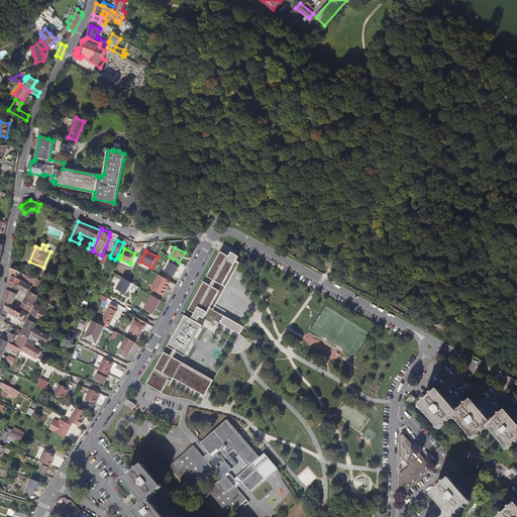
[(224,285),(240,263),(237,261),(240,255),(235,253),(233,251),(230,256),(222,251),(208,276),(214,280),(211,285),(205,282),(189,310),(196,313),(192,319),(186,316),(169,346),(175,350),(171,356),(165,352),(147,384),(163,393),(171,377),(206,396),(214,381),(173,357),(177,351),(186,356),(204,325),(198,322),(201,316),(205,318),(211,308),(220,291),(213,287),(217,281),(224,285)]
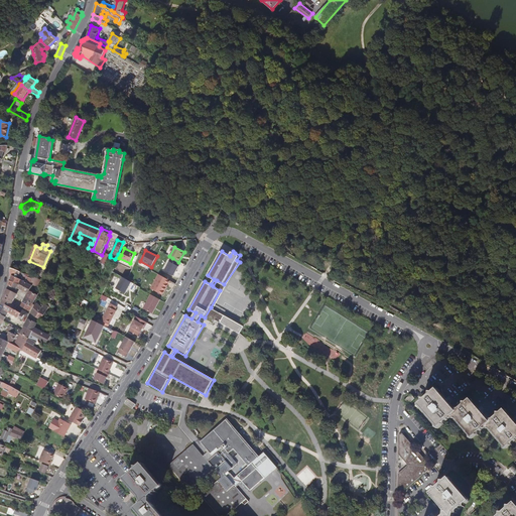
[(107,263),(110,257),(110,255),(105,253),(102,260),(107,263)]
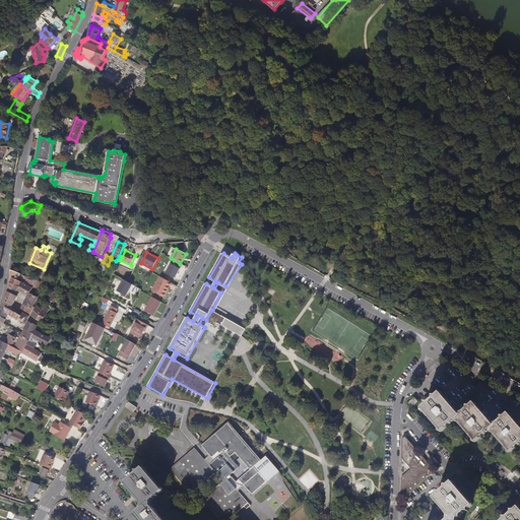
[(180,264),(174,260),(167,273),(175,278),(183,265),(180,264)]
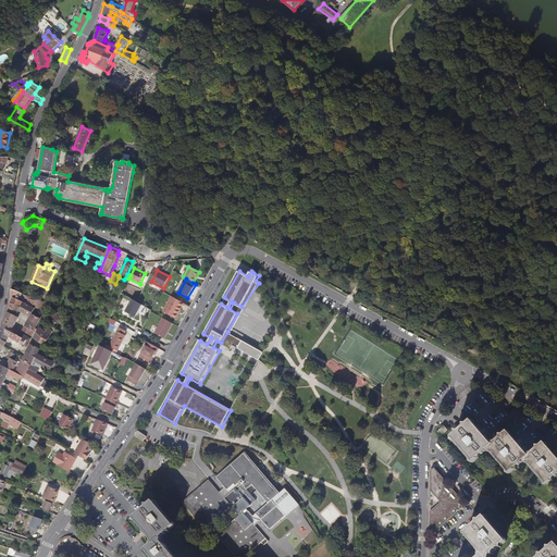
[(227,332),(231,333),(259,283),(242,307),(234,302),(230,309),(237,313),(227,332)]
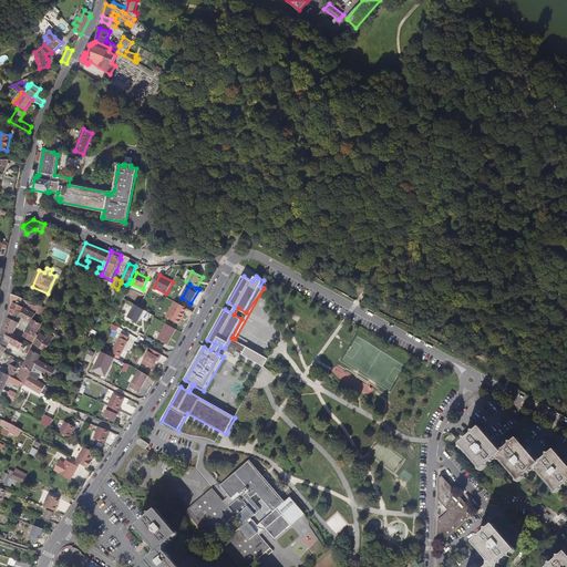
[(12,296),(11,303),(13,305),(11,309),(22,313),(24,309),(24,308),(20,306),(23,300),(12,296)]
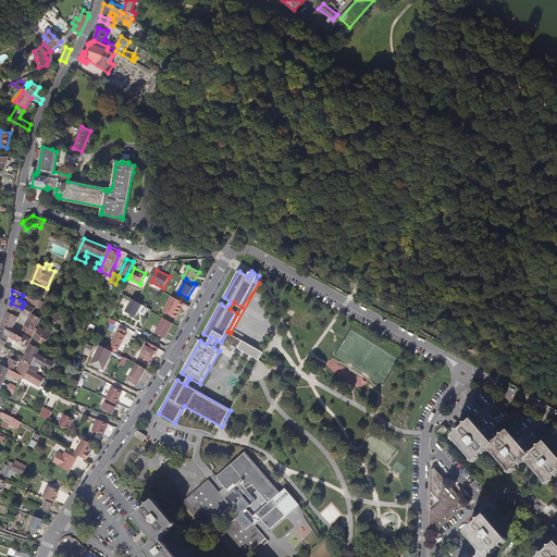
[(28,297),(23,295),(20,300),(24,302),(24,304),(33,307),(35,301),(27,298),(28,297)]
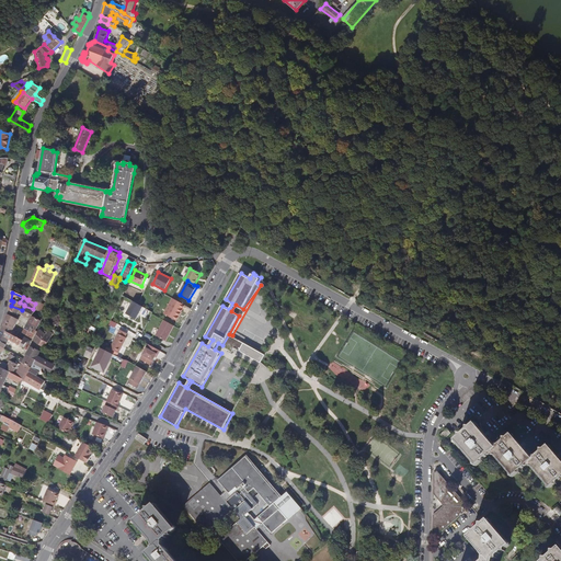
[(173,299),(164,315),(175,320),(180,313),(181,315),(185,306),(173,299)]
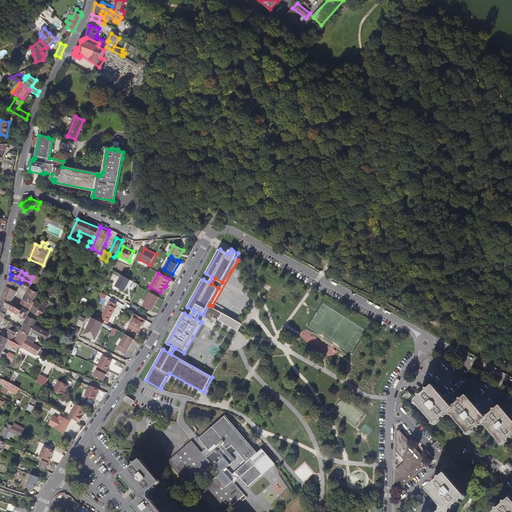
[(32,277),(30,282),(32,284),(33,283),(39,286),(41,278),(33,275),(32,277)]
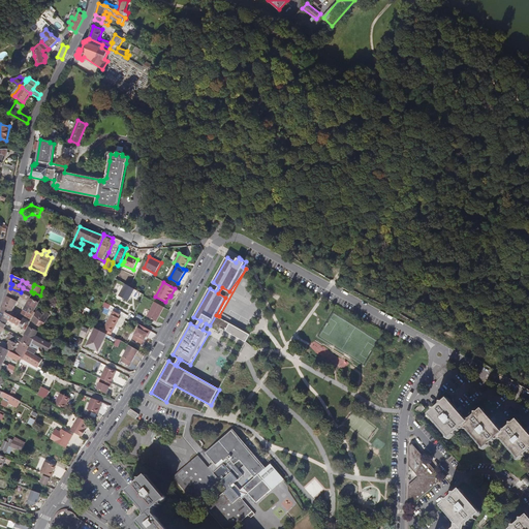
[(135,289),(126,284),(120,296),(129,301),(135,289)]
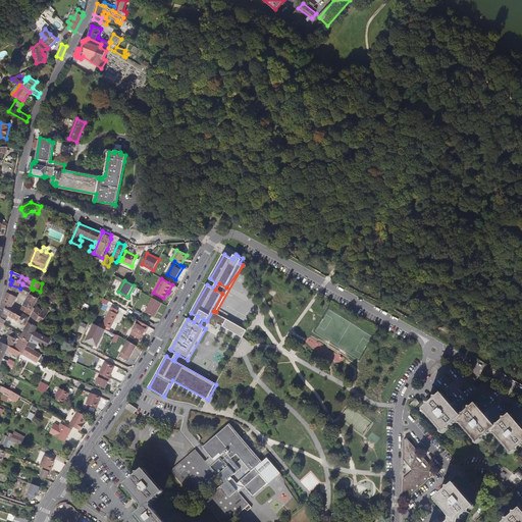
[(8,288),(8,290),(17,294),(18,293),(20,289),(10,284),(8,288)]
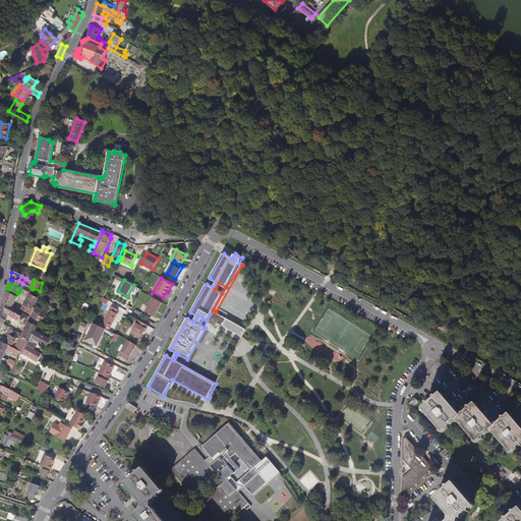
[(20,288),(18,292),(29,297),(30,294),(33,289),(31,287),(22,284),(20,288)]
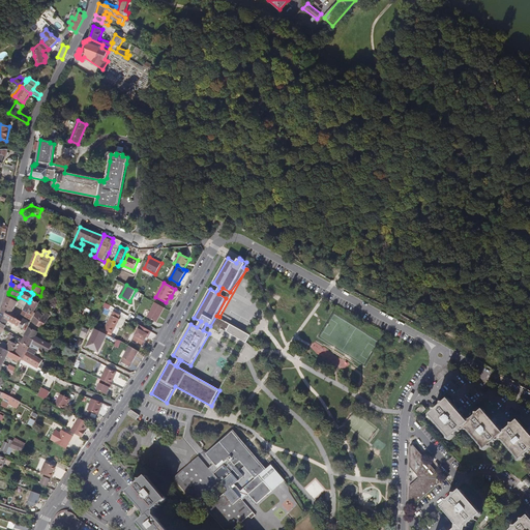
[(8,297),(3,306),(13,312),(18,302),(8,297)]
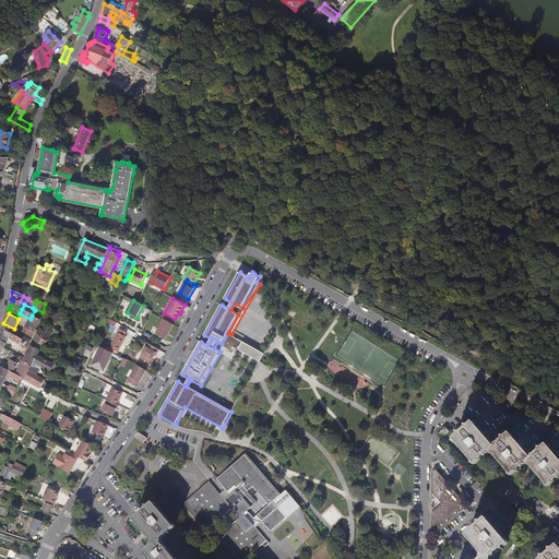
[(32,316),(31,319),(28,322),(37,326),(43,318),(37,314),(35,318),(32,316)]
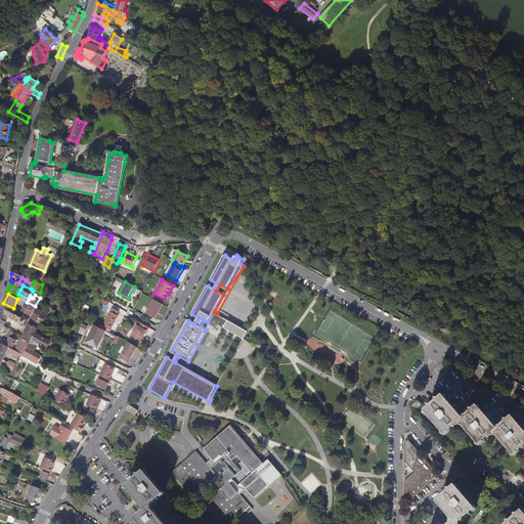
[(50,298),(47,296),(40,311),(42,313),(45,308),(47,305),(50,298)]
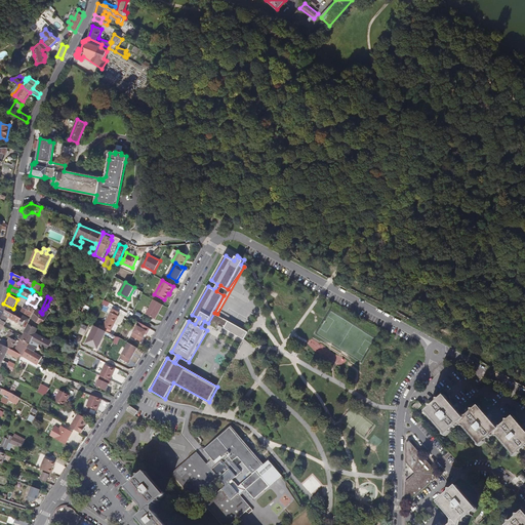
[(160,304),(154,299),(146,314),(155,320),(163,306),(160,304)]
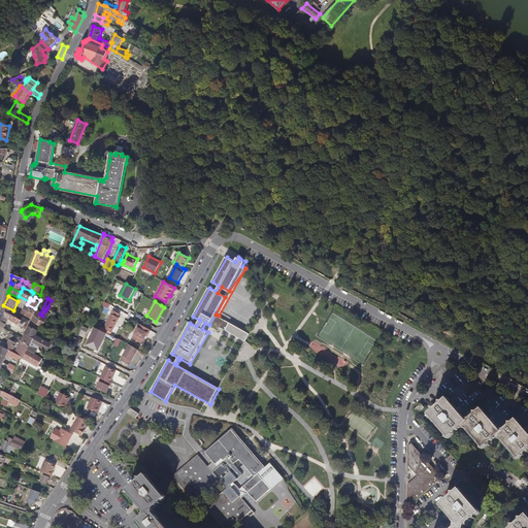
[(3,305),(1,311),(10,315),(13,317),(15,318),(18,315),(12,311),(13,310),(3,305)]
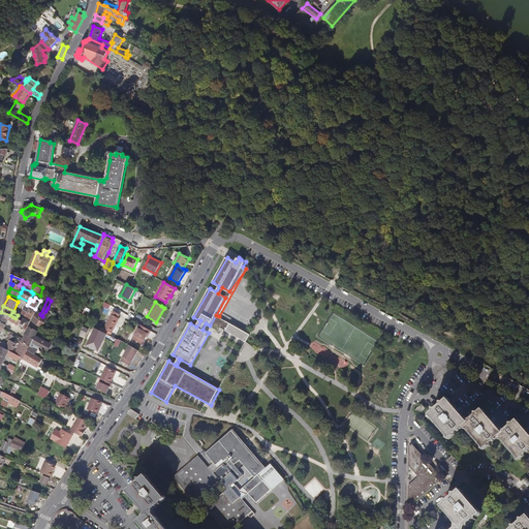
[(25,308),(22,314),(28,318),(31,320),(35,313),(34,312),(25,308)]
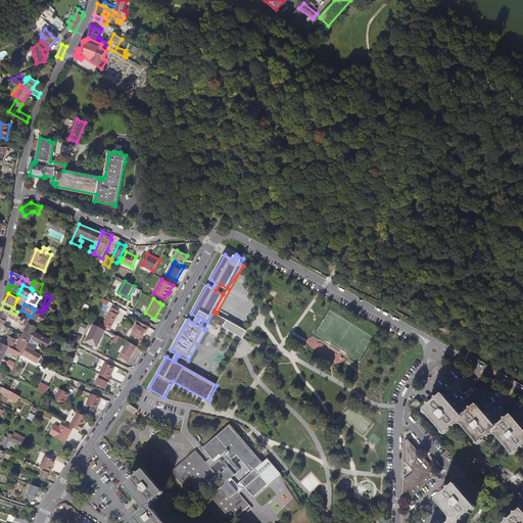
[(37,323),(42,325),(50,312),(45,307),(42,313),(37,323)]
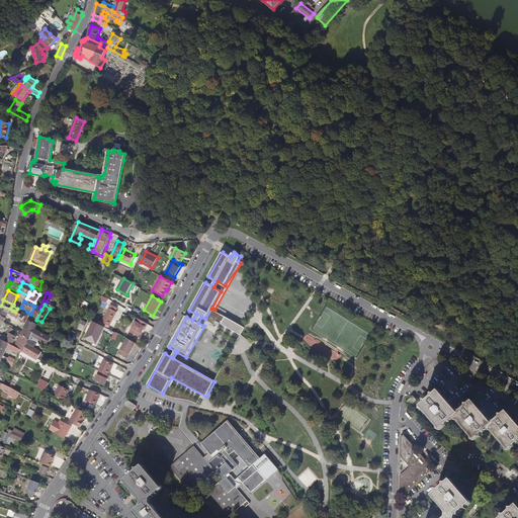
[(110,305),(101,322),(109,326),(117,312),(116,312),(117,308),(110,305)]
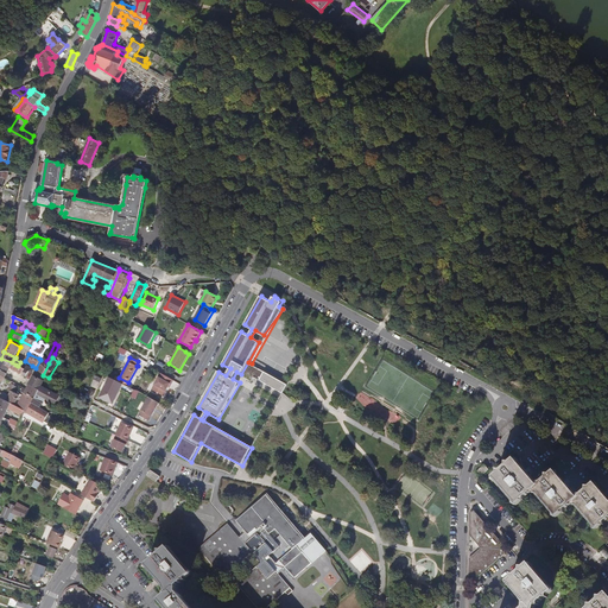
[(1,359),(0,361),(0,363),(10,369),(10,368),(12,369),(16,365),(12,362),(1,359)]
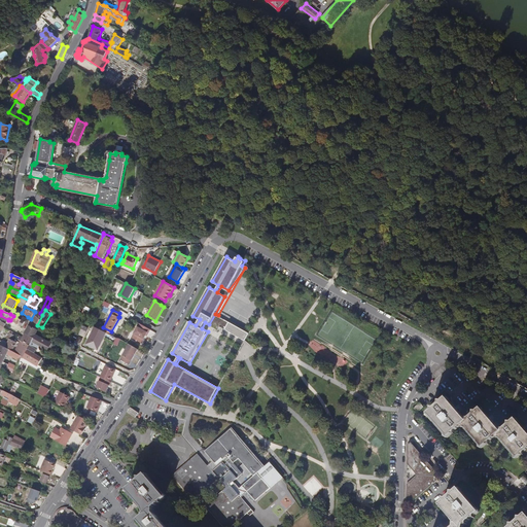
[(38,311),(32,321),(37,325),(42,315),(40,313),(38,311)]
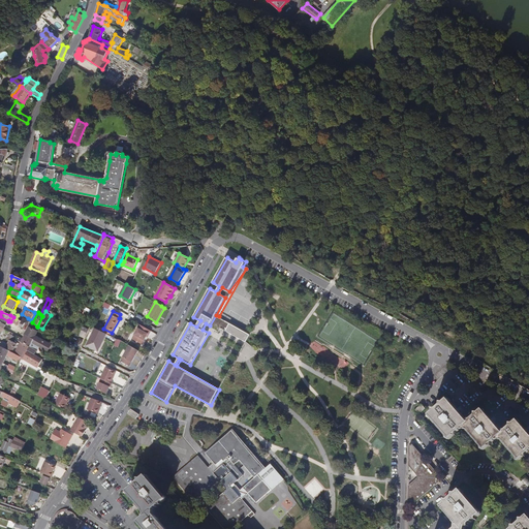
[(95,320),(97,321),(99,314),(93,312),(92,313),(91,312),(89,317),(95,320)]
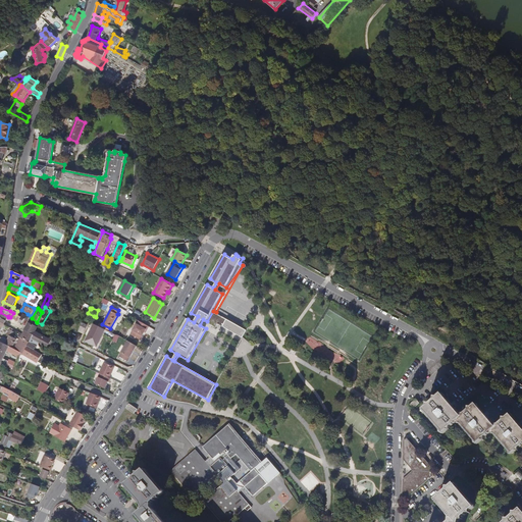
[(17,311),(15,314),(24,319),(28,320),(30,317),(19,312),(17,311)]
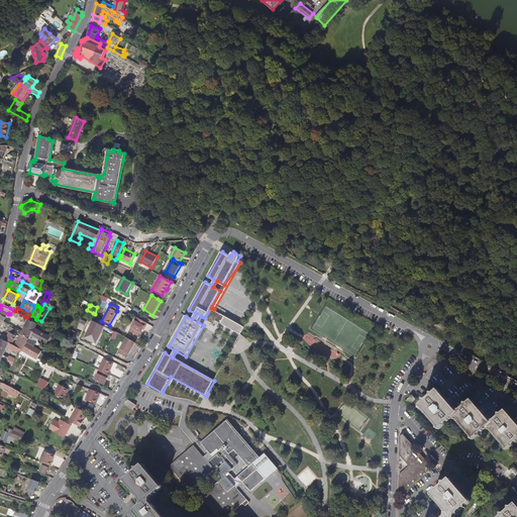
[(214,323),(216,320),(220,313),(214,309),(211,308),(205,318),(214,323)]
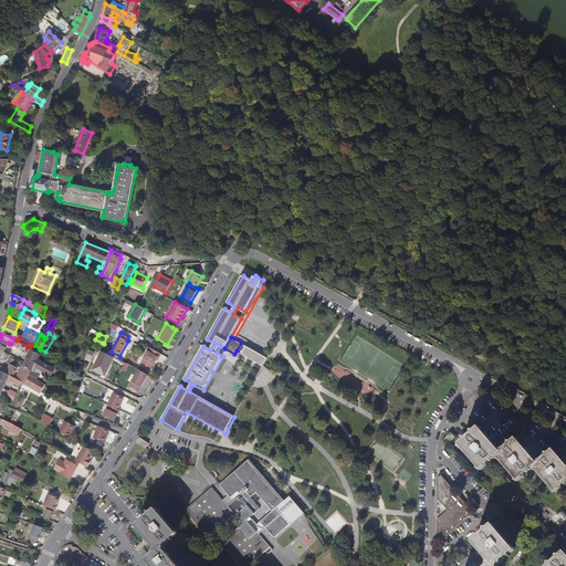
[(0,338),(0,345),(7,348),(9,344),(0,338)]
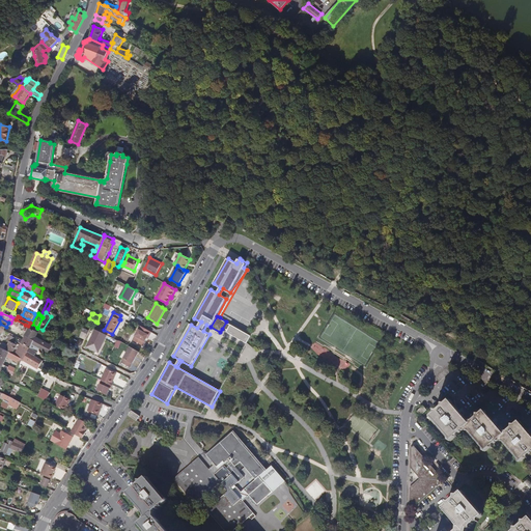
[(14,318),(10,323),(23,330),(25,325),(16,319),(14,318)]
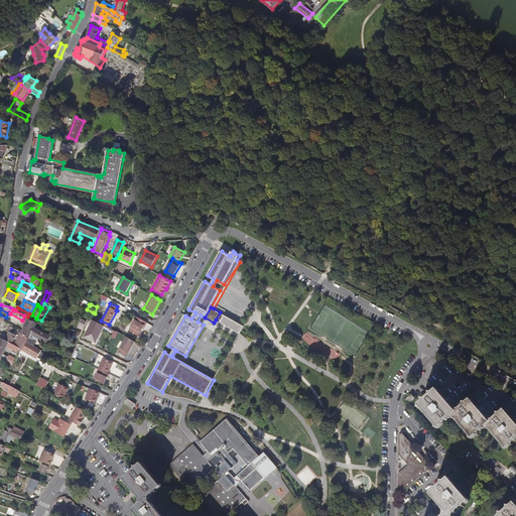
[(221,323),(241,334),(245,327),(225,314),(220,312),(216,319),(221,323)]
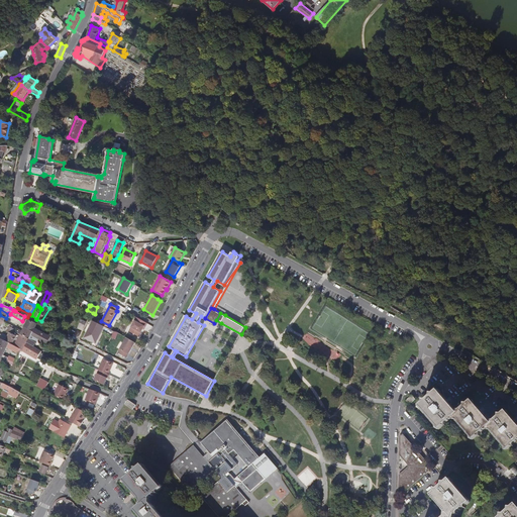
[(144,322),(136,317),(128,331),(139,337),(144,326),(145,327),(147,323),(144,322)]
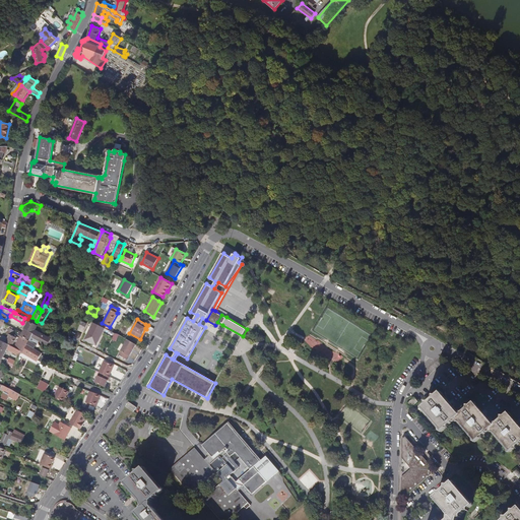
[(41,344),(53,350),(54,347),(49,343),(51,339),(36,330),(38,327),(28,322),(24,329),(33,334),(34,334),(31,338),(42,343),(41,344)]
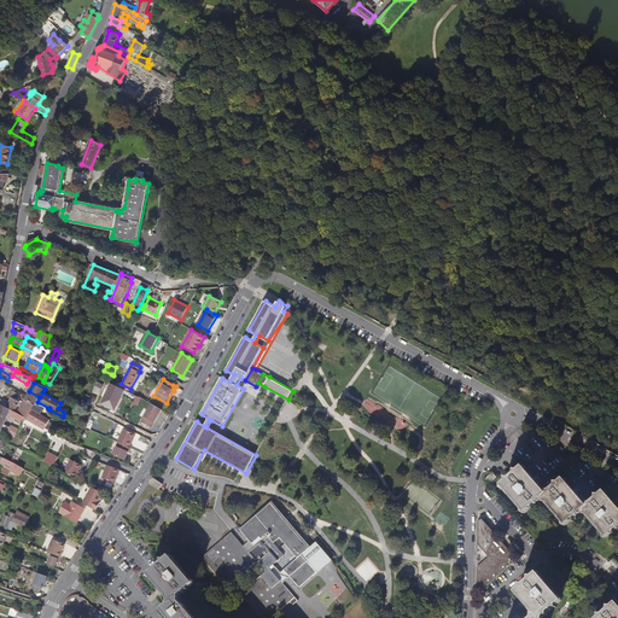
[(98,383),(93,394),(99,396),(104,385),(98,383)]
